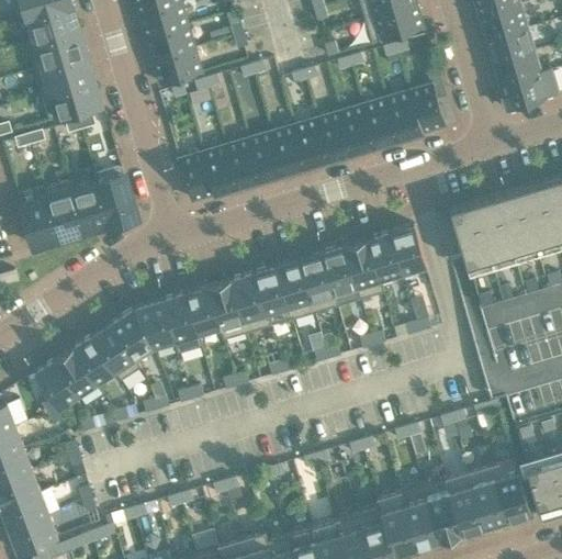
[(27,15),(27,18),(68,4),(69,4),(68,0),(13,0),(19,18),(27,15)]
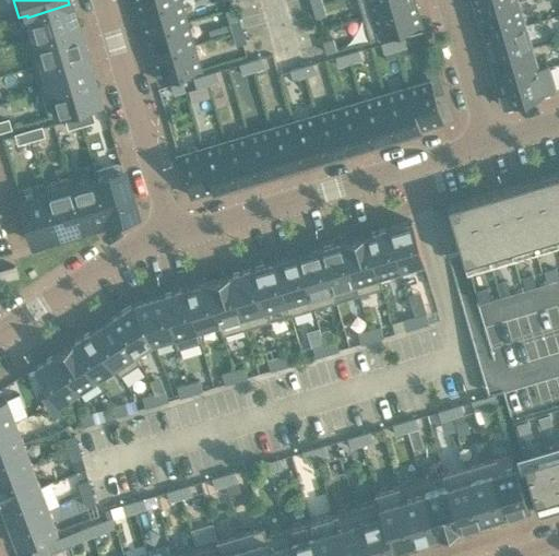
[(133,0),(139,15),(180,2),(179,0),(133,0)]
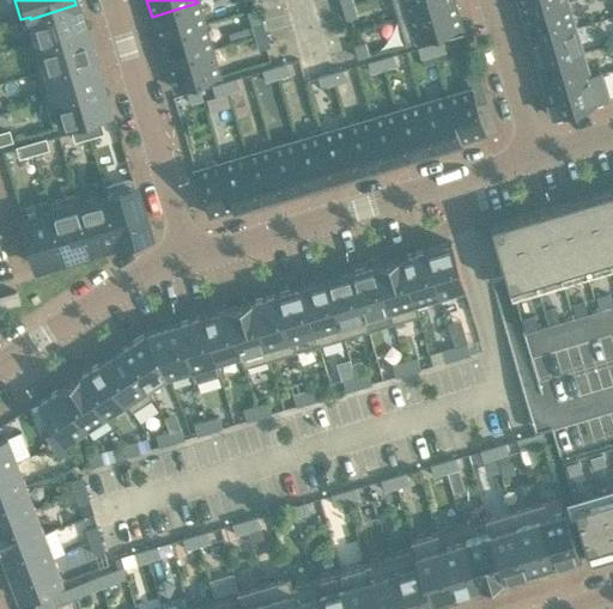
[(339,0),(343,10),(353,7),(351,0),(339,0)]
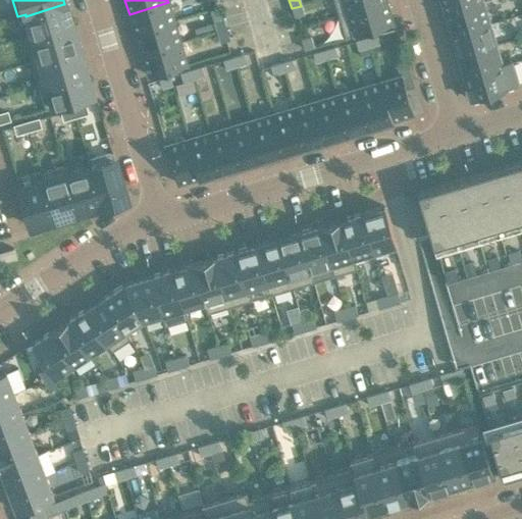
[(332,0),(338,18),(386,4),(384,0),(332,0)]
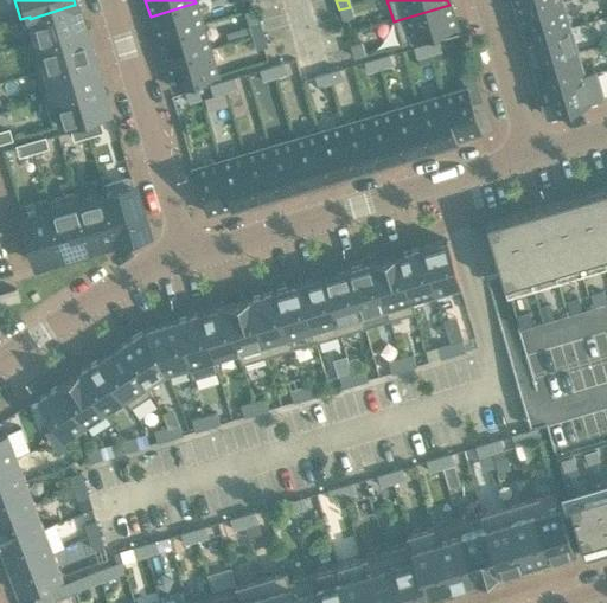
[(511,0),(517,19),(562,6),(560,0),(511,0)]
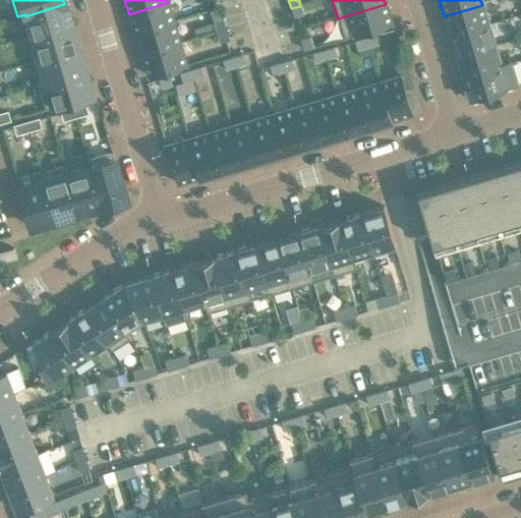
[(129,14),(135,36),(174,23),(168,2),(129,14)]
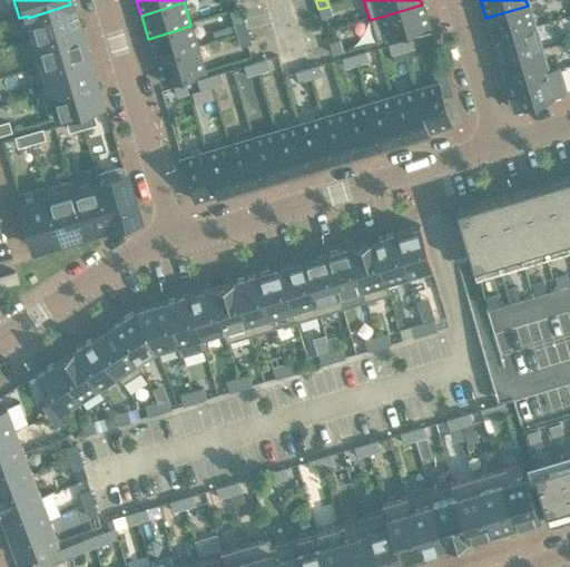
[(27,45),(27,46),(77,30),(78,30),(74,15),(72,15),(69,5),(28,18),(36,41),(27,45)]
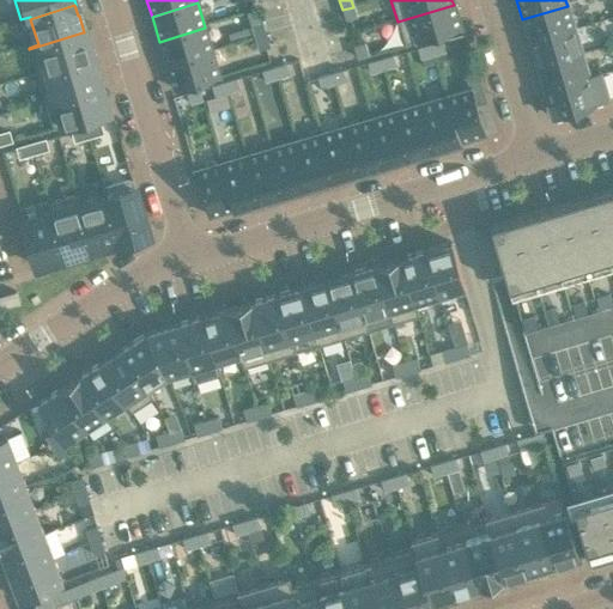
[(454,5),(398,22),(405,47),(461,31),(454,5)]
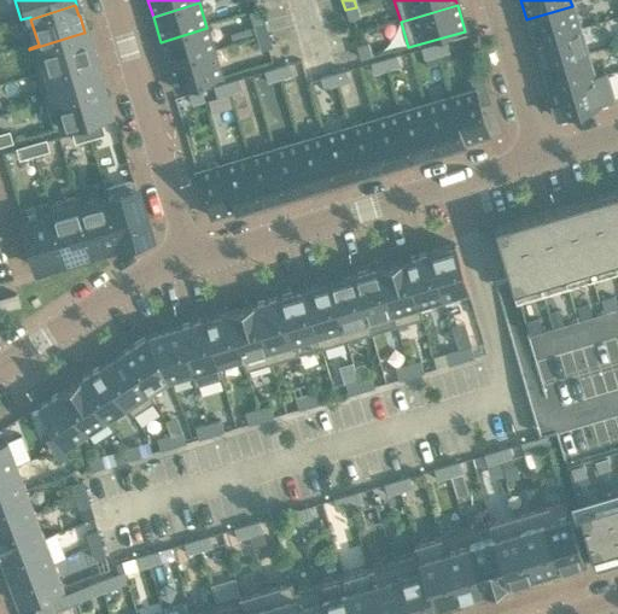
[(526,19),(535,45),(579,31),(572,6),(526,19)]
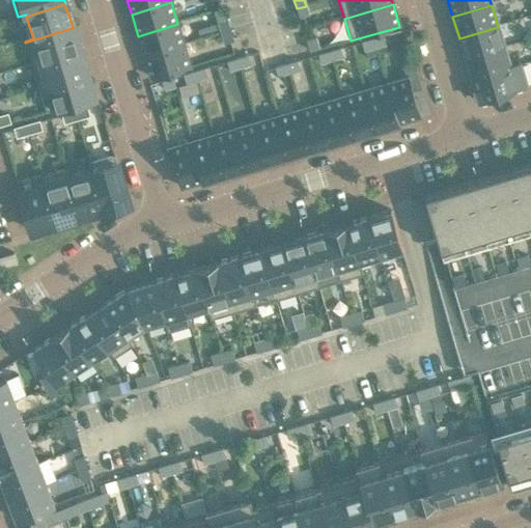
[(306,6),(297,8),(300,20),(309,17),(306,6)]
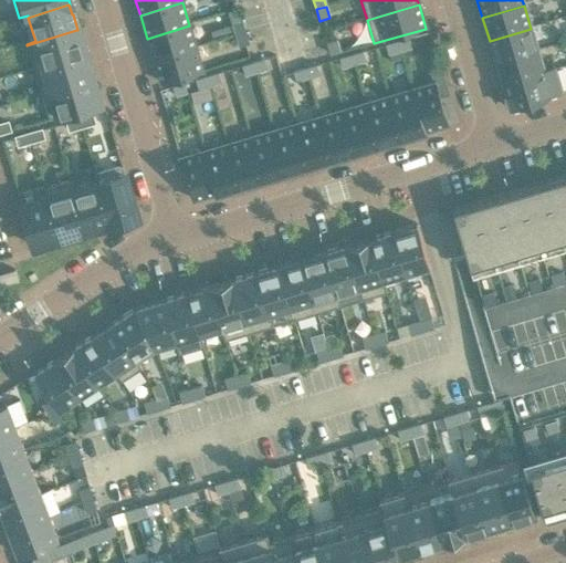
[(232,25),(236,37),(245,34),(242,22),(232,25)]
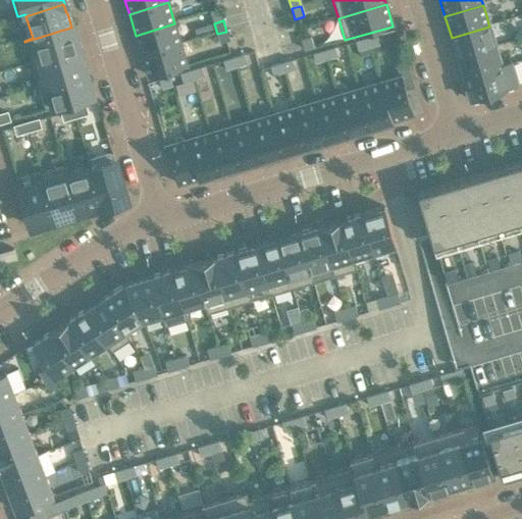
[(136,36),(142,56),(180,45),(174,23),(136,36)]
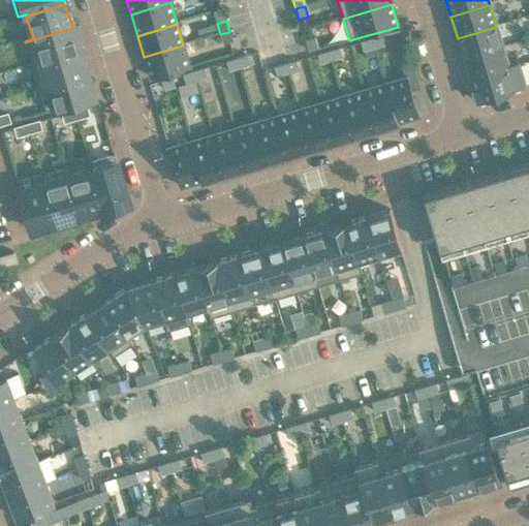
[(458,38),(464,59),(502,48),(496,27),(458,38)]
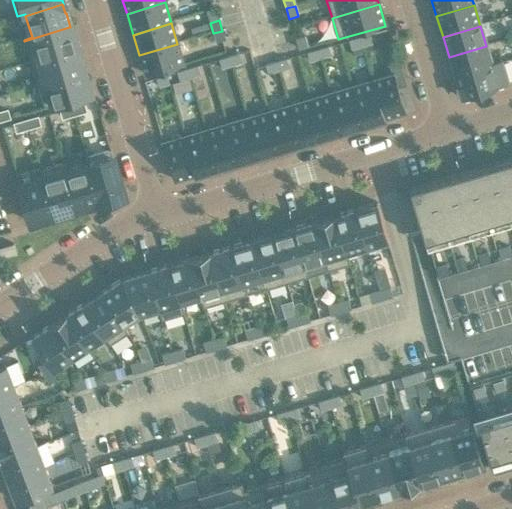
[(24,41),(31,64),(76,50),(77,50),(73,36),(72,36),(69,27),(24,41)]
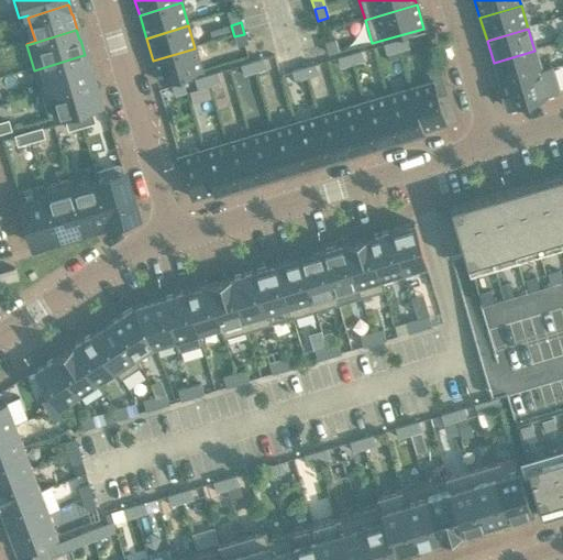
[(244,34),(234,36),(238,48),(247,45),(244,34)]
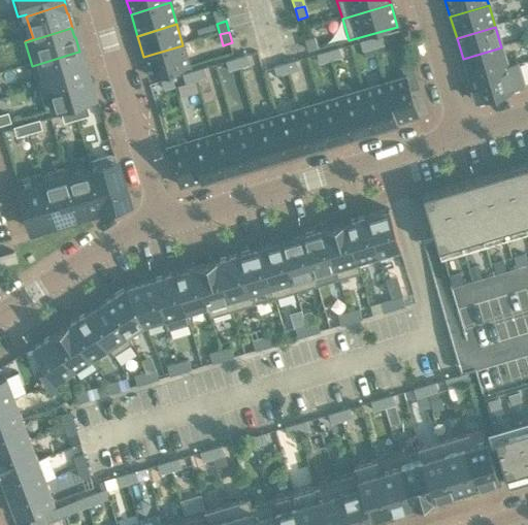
[(382,37),(370,40),(373,50),(384,46),(382,37)]
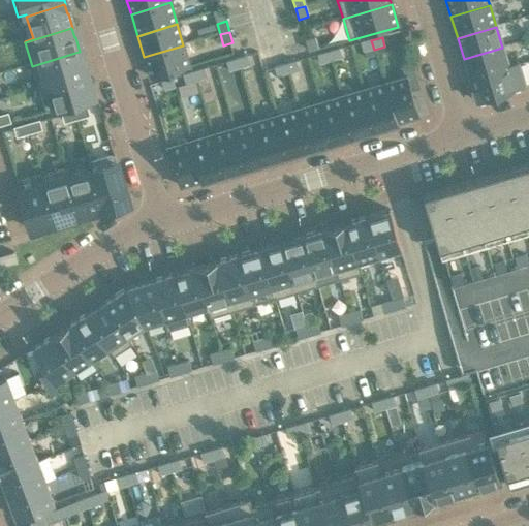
[(315,39),(308,41),(306,42),(309,53),(318,51),(315,39)]
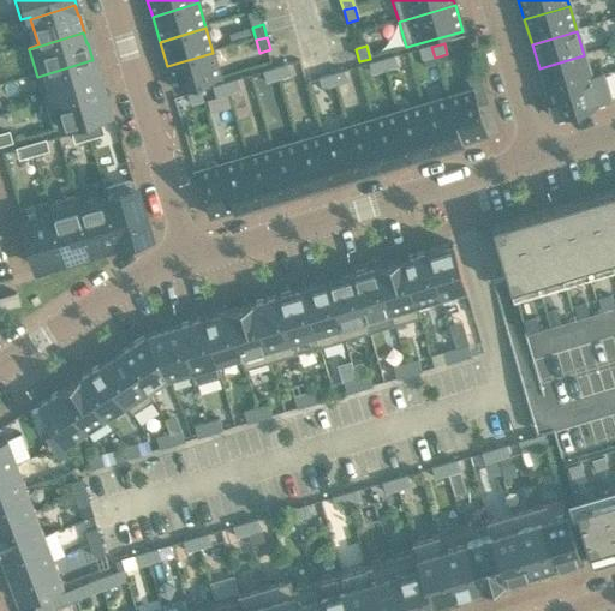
[(435,58),(431,47),(419,52),(422,63),(435,58)]
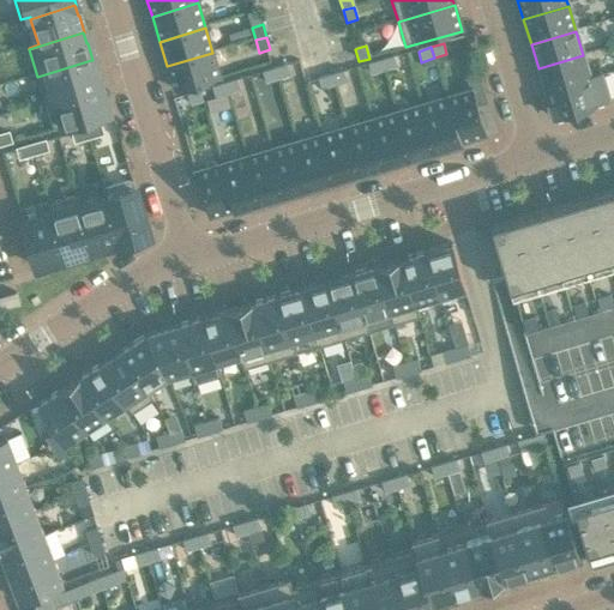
[(212,53),(167,66),(175,92),(221,79),(212,53)]
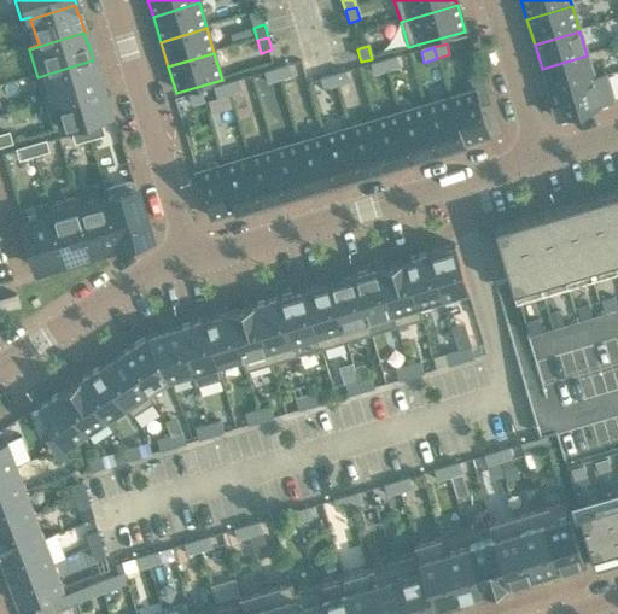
[(542,69),(548,93),(594,80),(587,56),(542,69)]
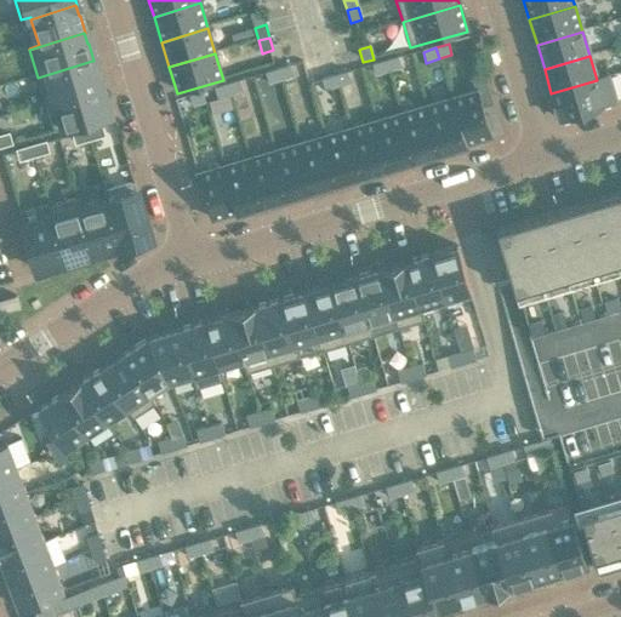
[(398,60),(386,63),(388,74),(402,70),(398,60)]
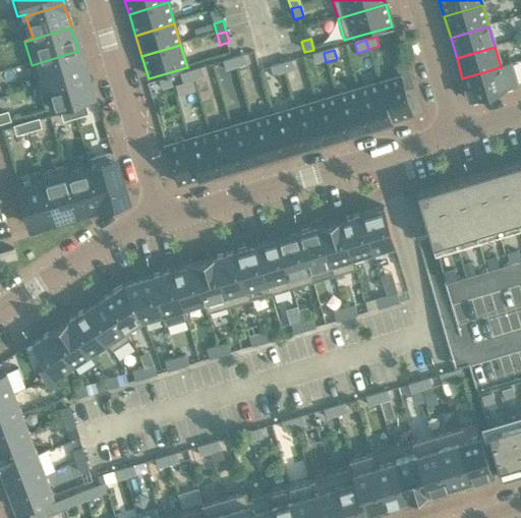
[(32,65),(39,89),(84,74),(85,74),(81,60),(80,60),(77,51),(32,65)]
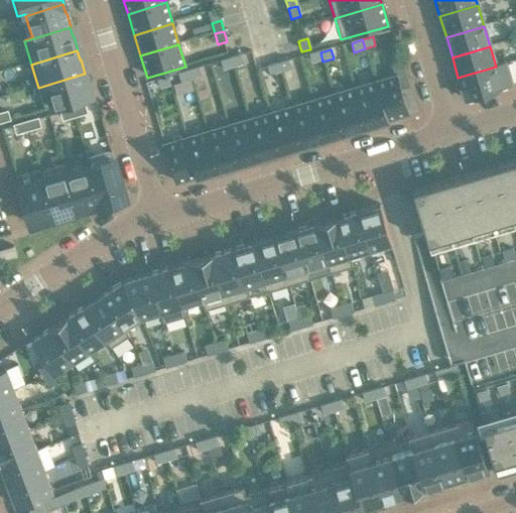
[(323,61),(320,52),(309,55),(312,65),(323,61)]
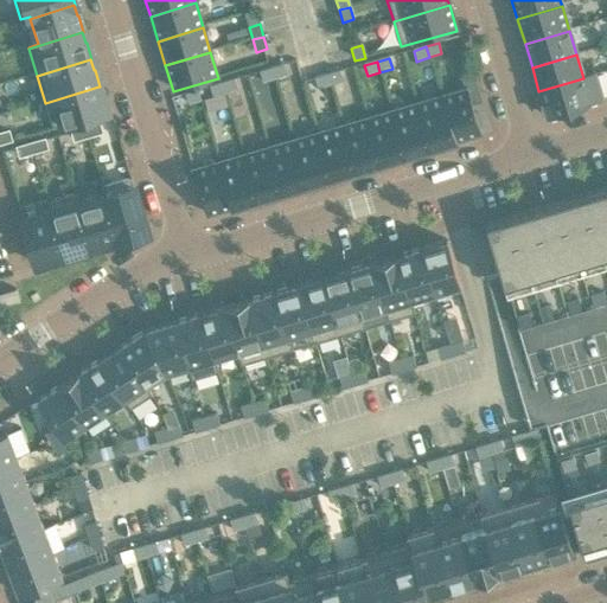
[(283,66),(272,70),(275,81),(287,77),(283,66)]
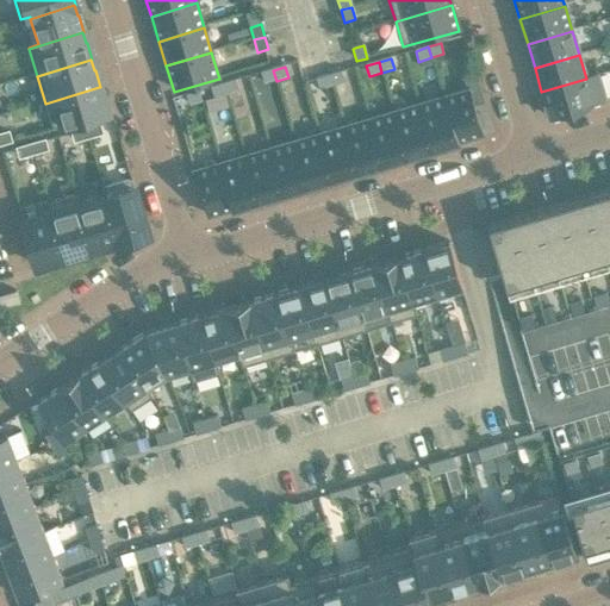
[(277,81),(273,70),(261,74),(263,85),(277,81)]
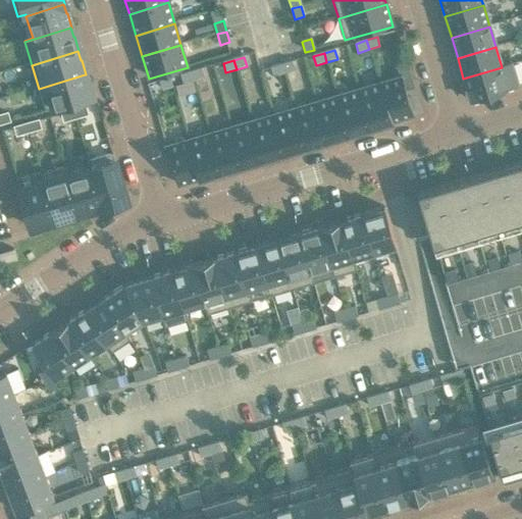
[(292,62),(281,65),(283,74),(295,71),(292,62)]
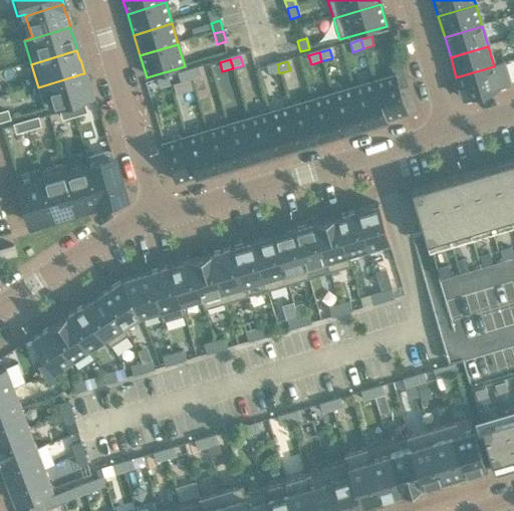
[(510,86),(503,63),(494,66),(456,77),(463,100),(510,86)]
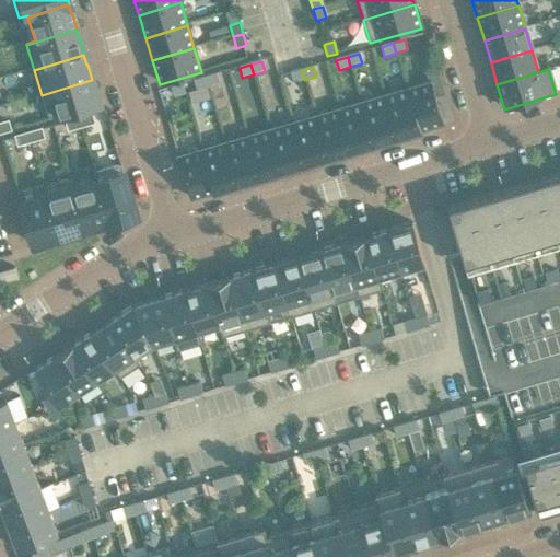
[(304,80),(302,70),(290,73),(293,83),(304,80)]
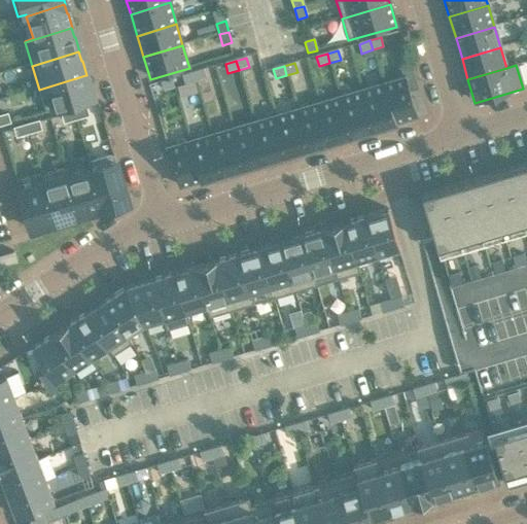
[(204,70),(192,73),(196,82),(206,79),(204,70)]
